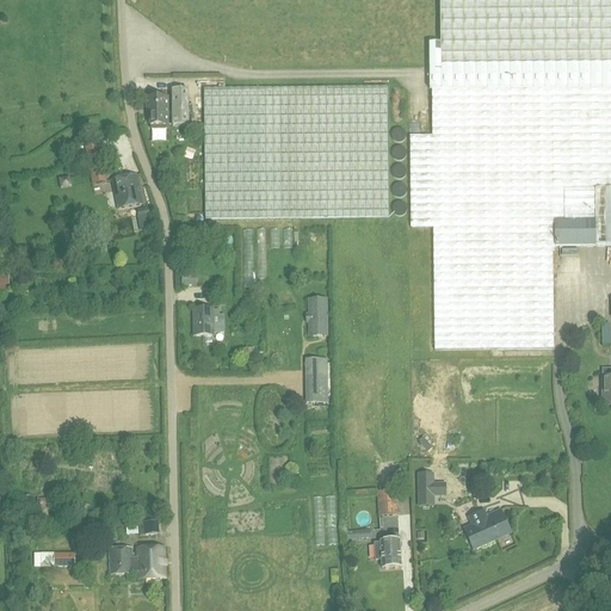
[(610,0),(439,0),(439,44),(432,44),(432,82),(610,79),(610,0)]
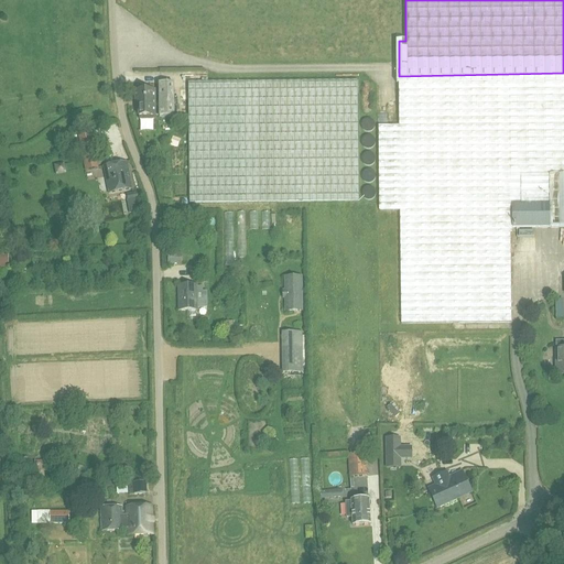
[(399,127),(379,127),(379,208),(563,204),(563,73),(399,76),(399,85),(399,127)]
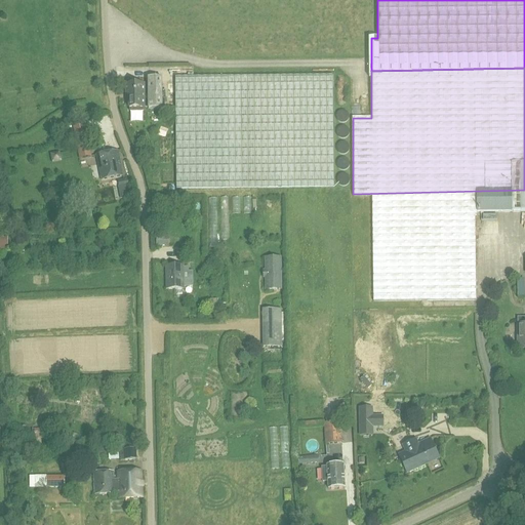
[(332,76),(175,77),(176,189),(334,187),(332,76)]
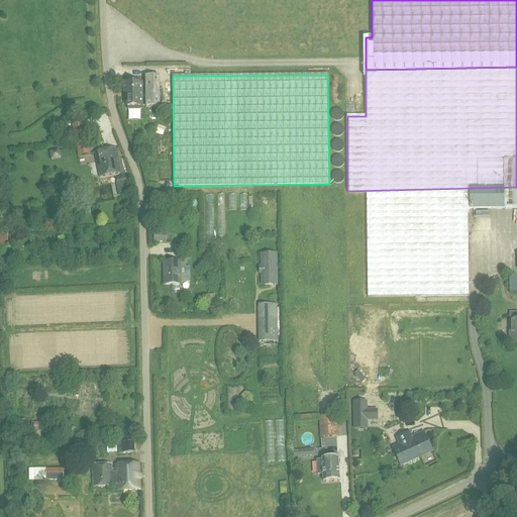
[(145,77),(145,107),(160,107),(159,76),(145,77)]
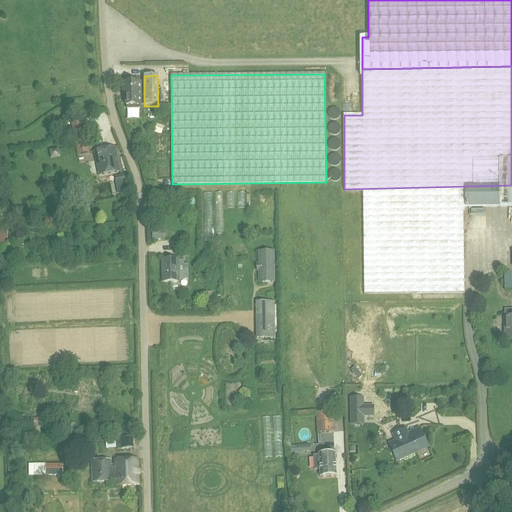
[(122,93),(125,93),(125,107),(141,107),(141,83),(122,83),(122,93)]
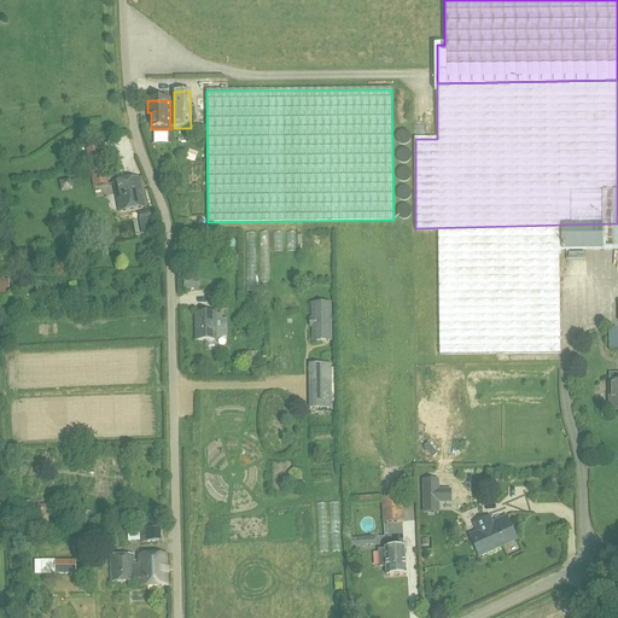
[(93,187),(105,185),(101,167),(89,169),(93,187)]
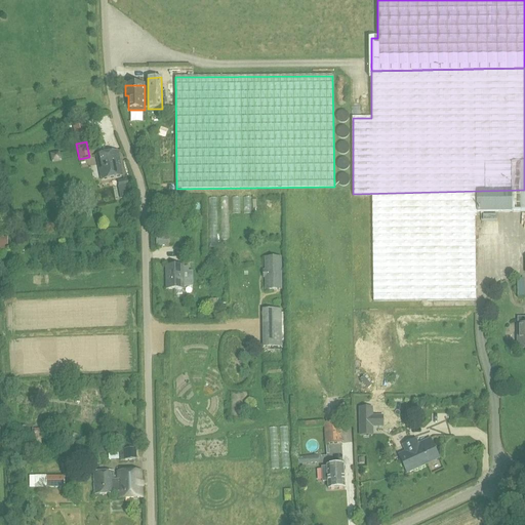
[(96,156),(101,179),(122,175),(118,152),(96,156)]
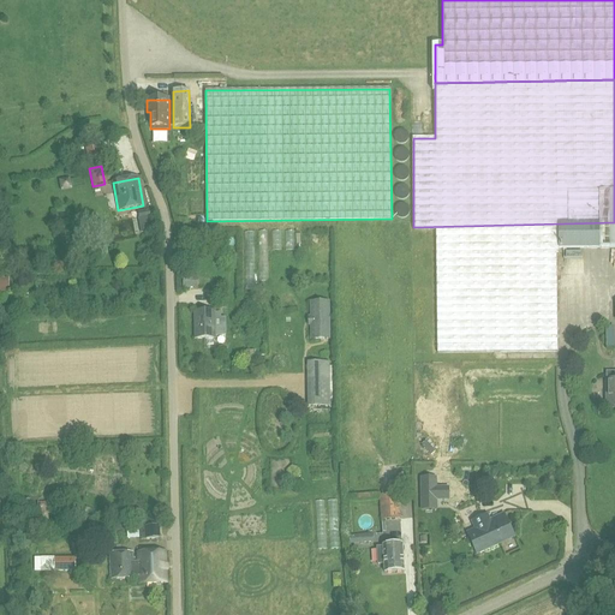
[(61,181),(63,191),(73,190),(71,179),(61,181)]
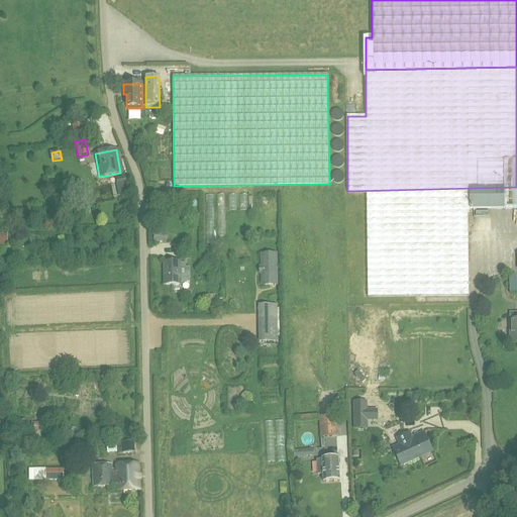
[(117,185),(126,184),(125,177),(116,178),(117,185)]
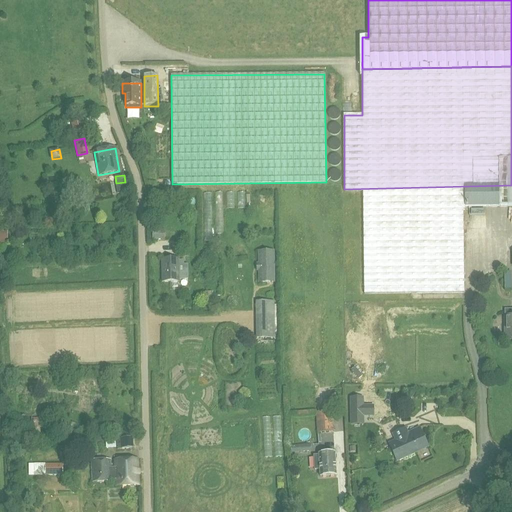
[(511,185),(344,189),(344,191),(363,191),(364,294),(463,293),(463,210),(465,210),(465,207),(511,206),(511,185)]
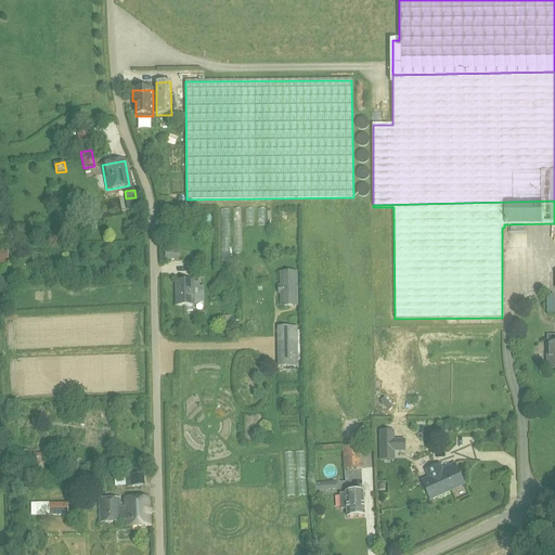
[(165,260),(179,260),(178,249),(165,249),(165,260)]
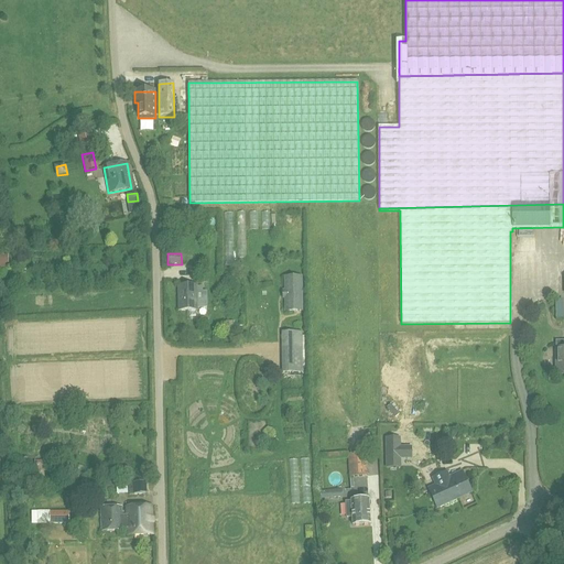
[(284,312),(303,312),(302,277),(283,277),(284,291),(281,291),(282,300),(284,300),(284,312)]
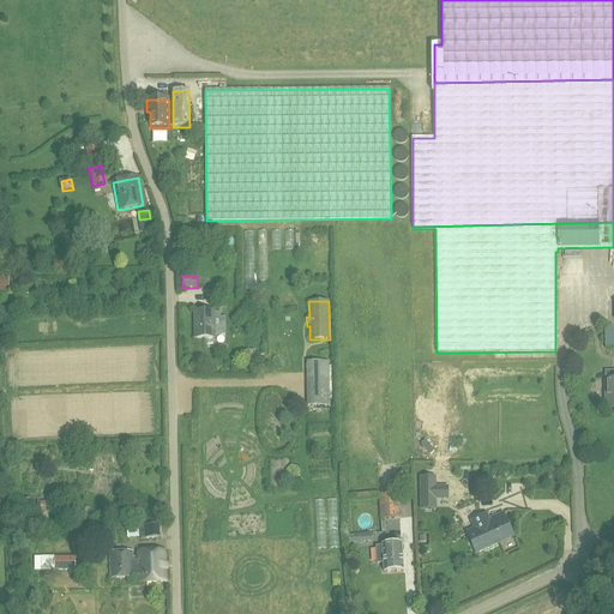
[(214,311),(193,311),(194,339),(215,339),(215,329),(218,329),(217,318),(215,318),(214,311)]
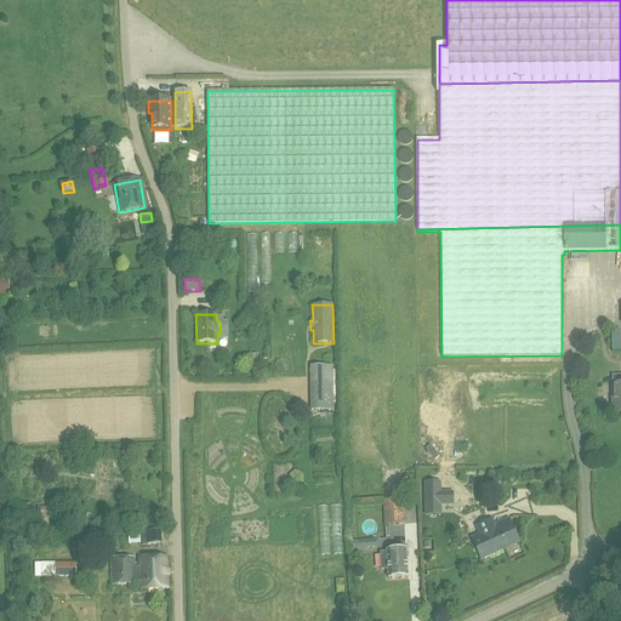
[(311,410),(332,410),(332,365),(309,365),(311,410)]
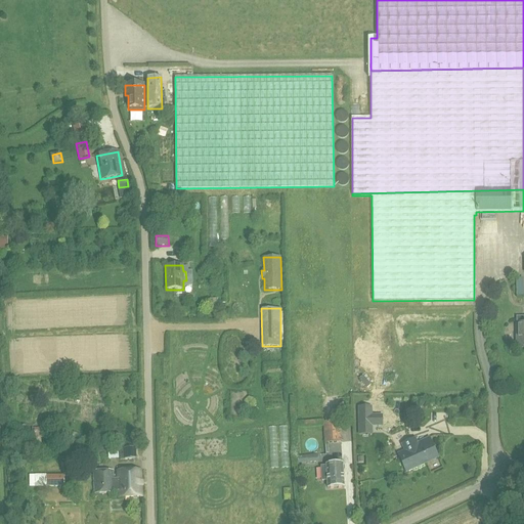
[(372,434),(372,406),(358,407),(359,435),(372,434)]
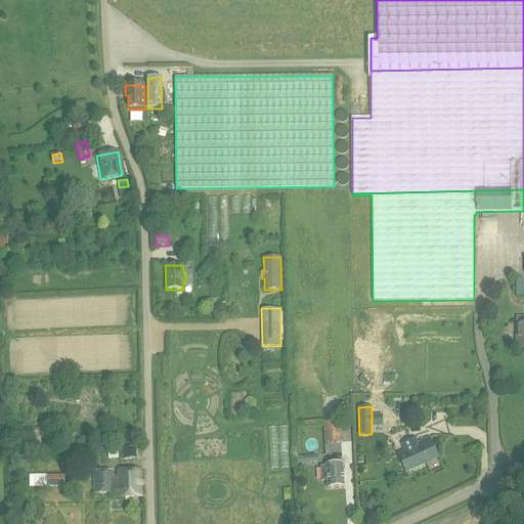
[(322,422),(324,442),(342,442),(340,421),(322,422)]
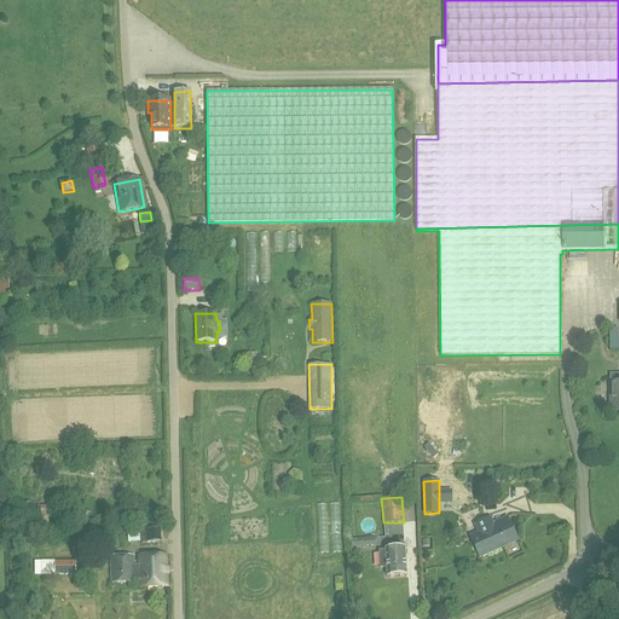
[(51,507),(40,508),(41,519),(52,518),(51,507)]
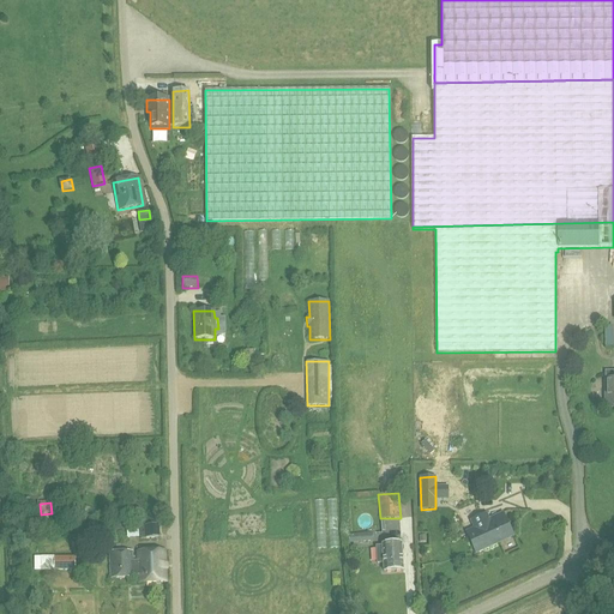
[(467,535),(476,554),(513,536),(503,513),(488,521),(489,524),(467,535)]
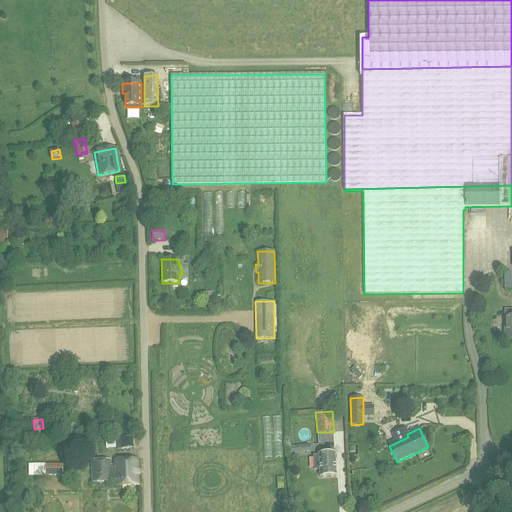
[(116,450),(121,449),(133,449),(132,437),(132,433),(116,434),(116,435),(116,447),(116,450)]
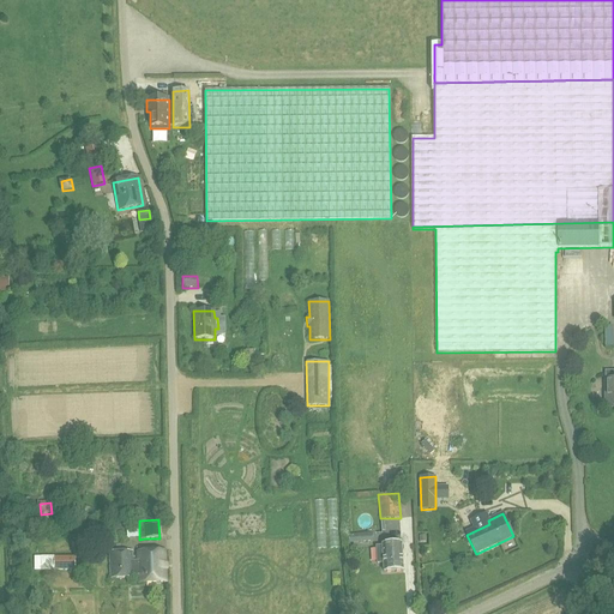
[(139,522),(128,523),(128,524),(128,534),(128,536),(139,536),(139,522)]
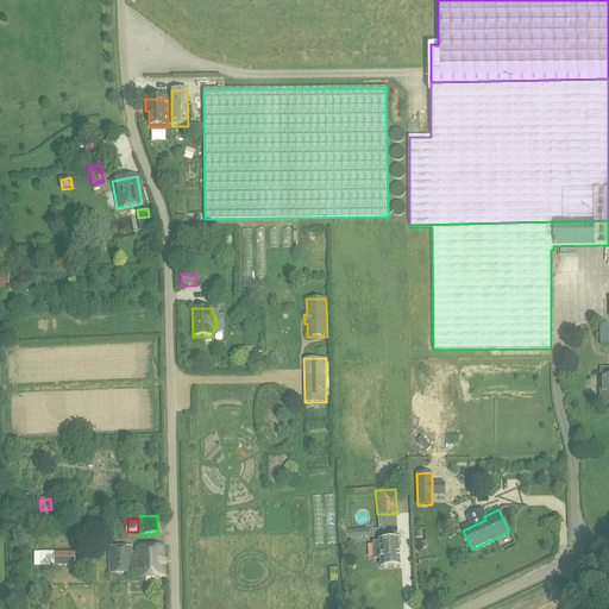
[(356,531),(357,540),(372,538),(371,529),(356,531)]
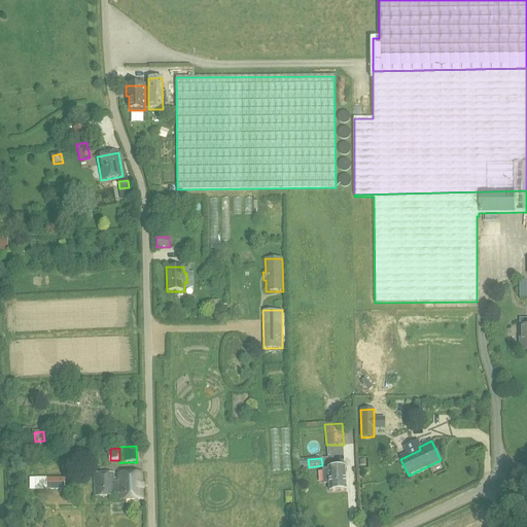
[(327,468),(329,490),(346,489),(344,466),(327,468)]
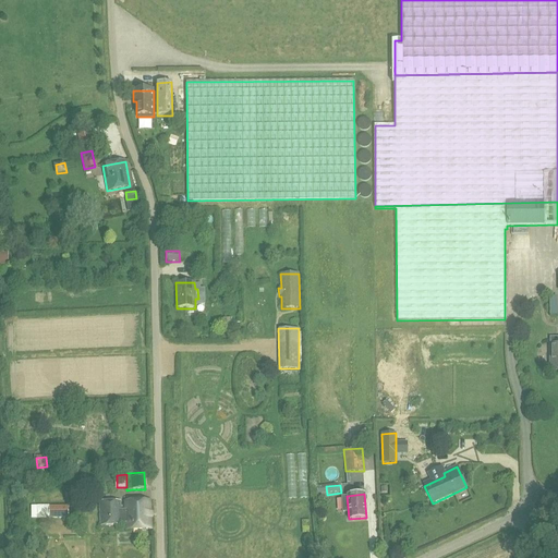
[(124,510),(121,510),(119,510),(119,523),(121,523),(125,522),(125,530),(150,529),(149,500),(124,501),(124,510)]
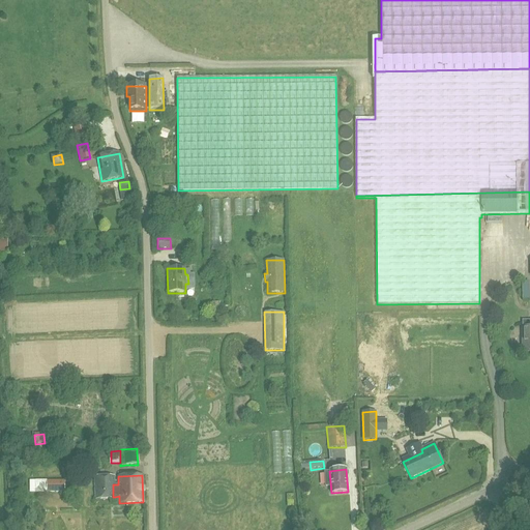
[(115,499),(115,497),(113,497),(113,484),(115,484),(115,476),(93,476),(94,500),(115,499)]
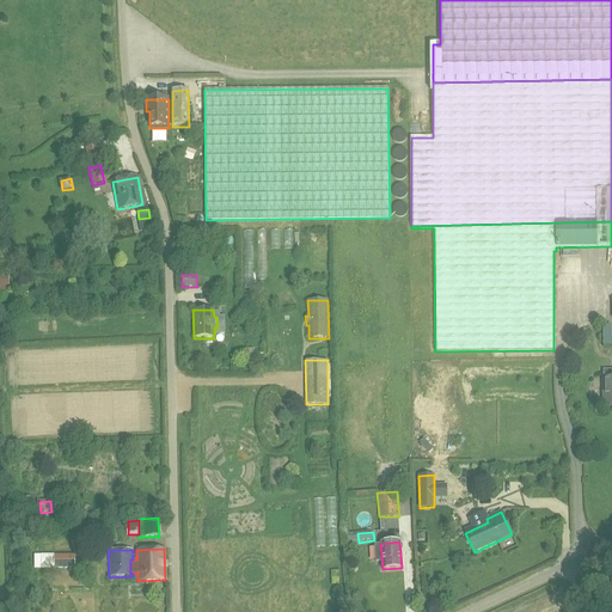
[(53,557),(53,568),(73,568),(72,557),(53,557)]
